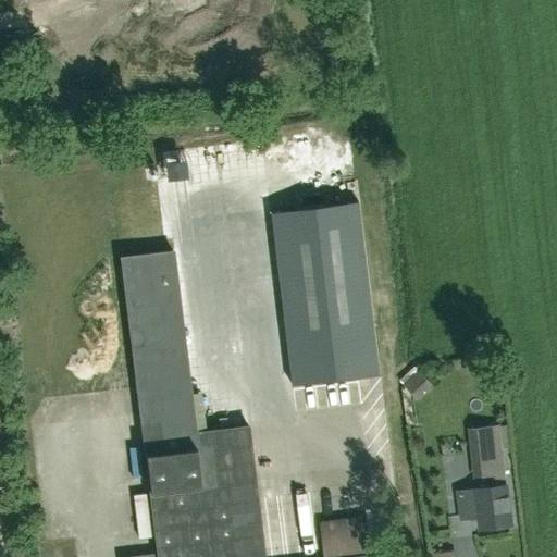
[(293,384),(380,374),(358,201),(335,205),(333,188),(289,194),(292,210),(272,212),(293,384)]
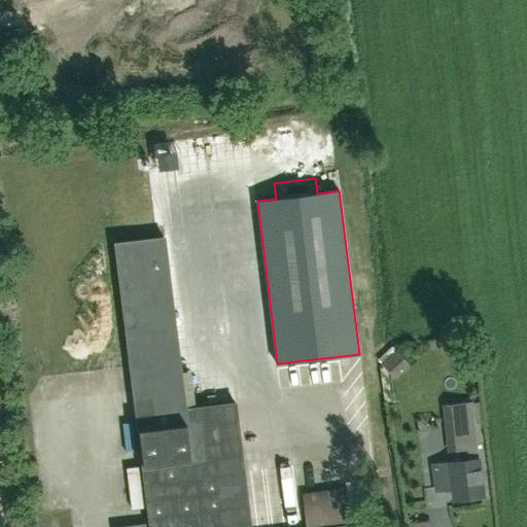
[(251,526),(236,402),(185,409),(164,237),(114,243),(149,523),(114,526),(346,526),(340,526),(251,526)]
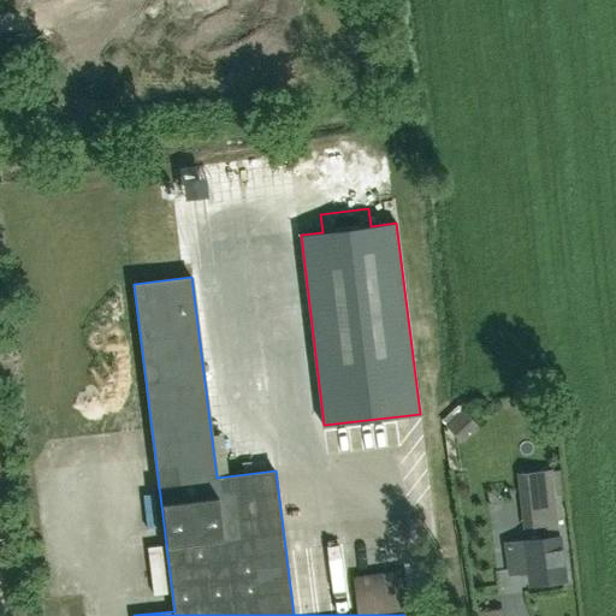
[(528,526),(557,523),(554,496),(526,499),(528,526)]
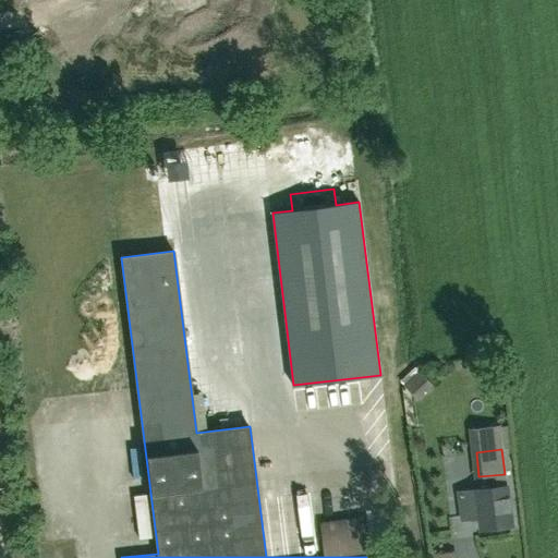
[(481,530),(511,525),(506,486),(475,490),(481,530)]
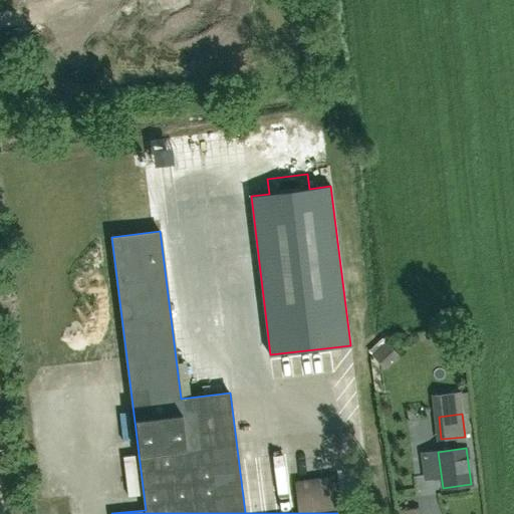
[(298,513),(337,509),(332,476),(294,482),(298,513)]
